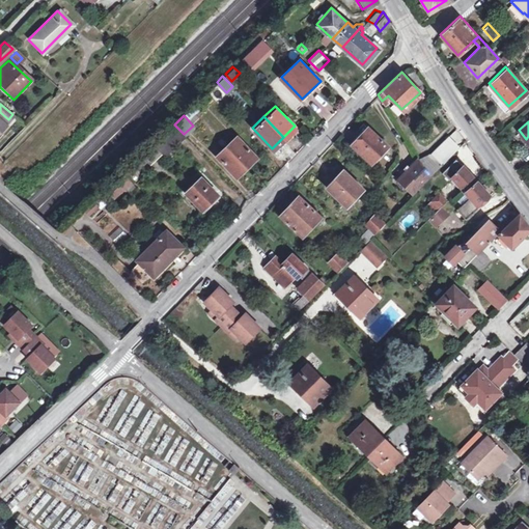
[(369,128),(353,144),(371,163),(388,145),(369,128)]
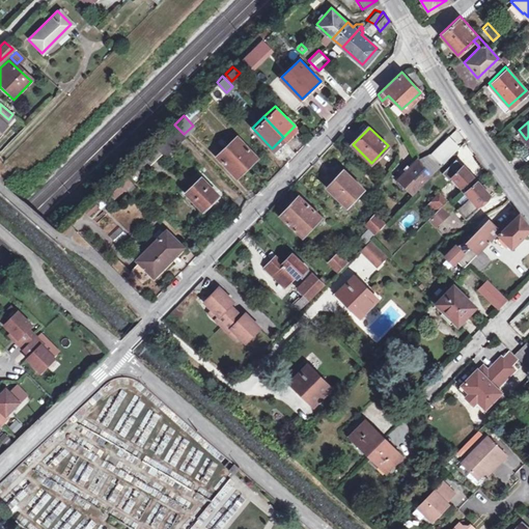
[(218,155),(237,173),(255,155),(235,135),(218,155)]
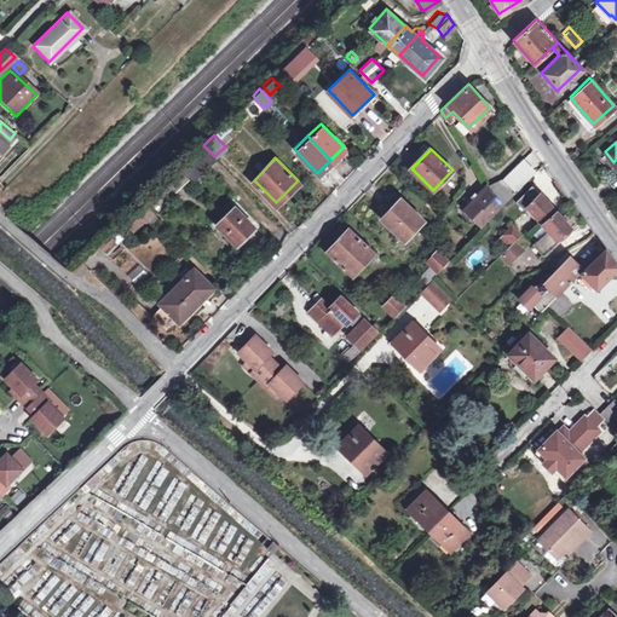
[(503,178),(515,192),(535,173),(523,160),(503,178)]
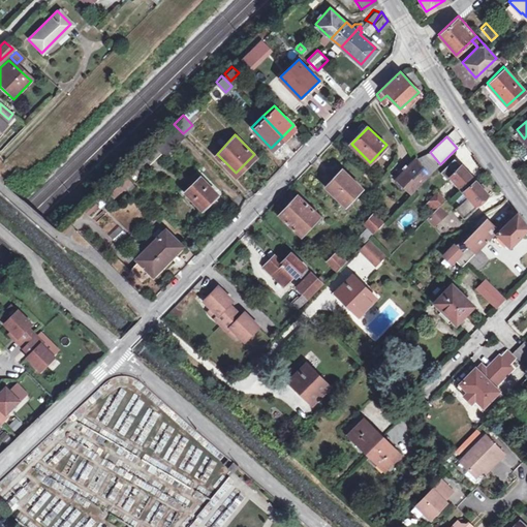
[(430,152),(417,156),(419,158),(429,175),(430,175),(430,176),(440,164),(430,152)]
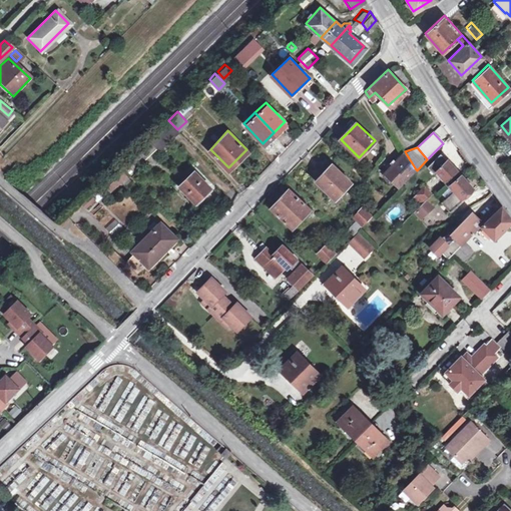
[(416,169),(406,153),(387,173),(400,186),(417,169),(416,169)]
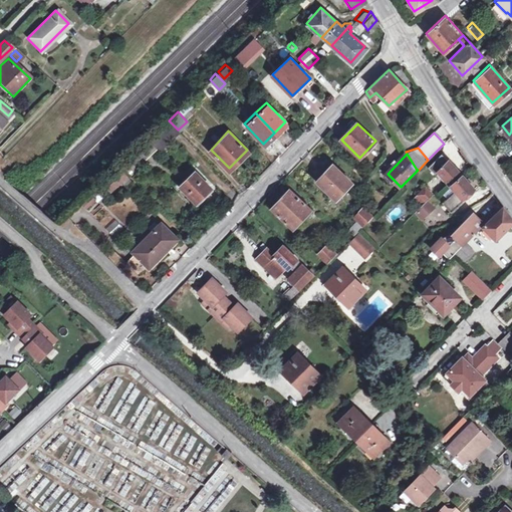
[(435,165),(439,169),(448,160),(445,156),(435,165)]
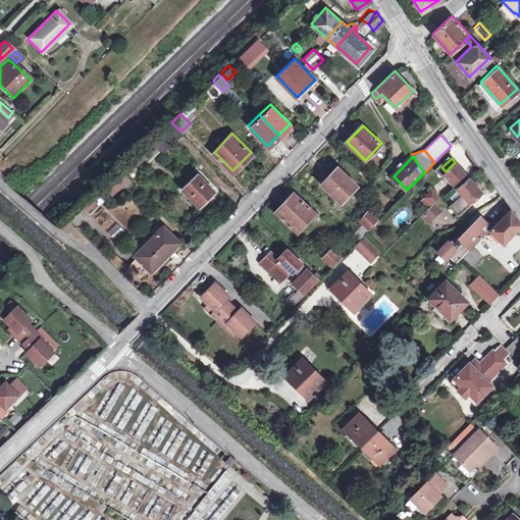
[(455,162),(446,171),(444,172),(458,189),(468,178),(455,162)]
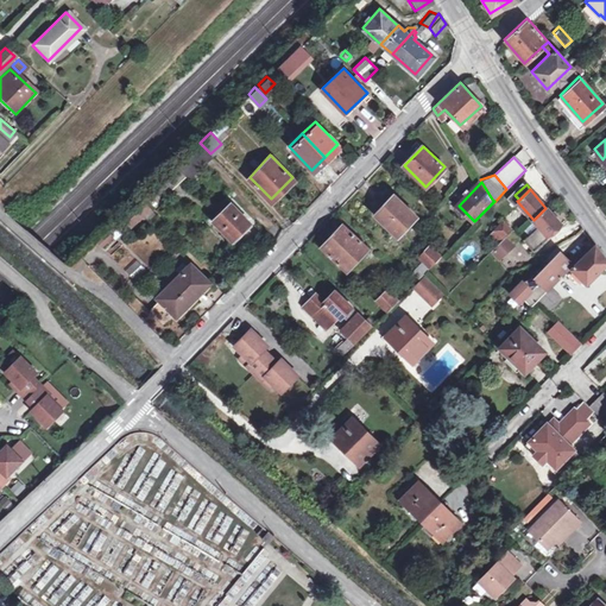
[(395,196),(377,215),(398,234),(416,216),(395,196)]
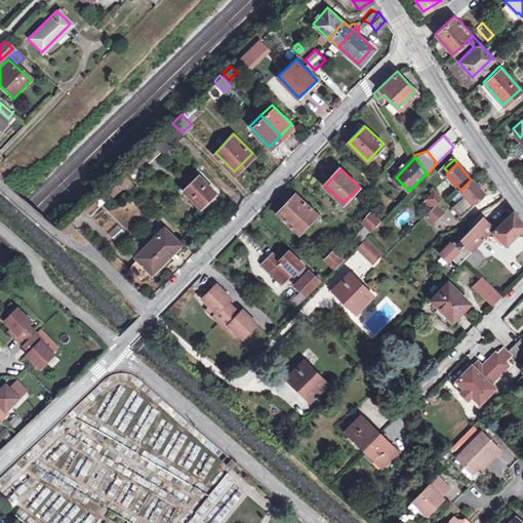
[(123,180),(127,176),(121,170),(116,174),(123,180)]
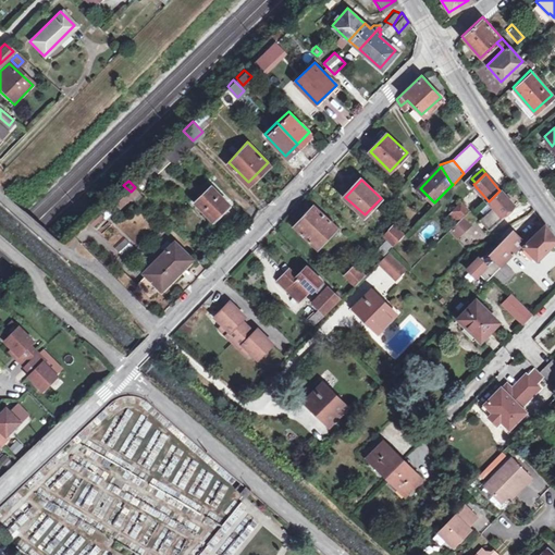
[(131,192),(123,185),(110,198),(118,207),(136,189),(135,187),(131,192)]
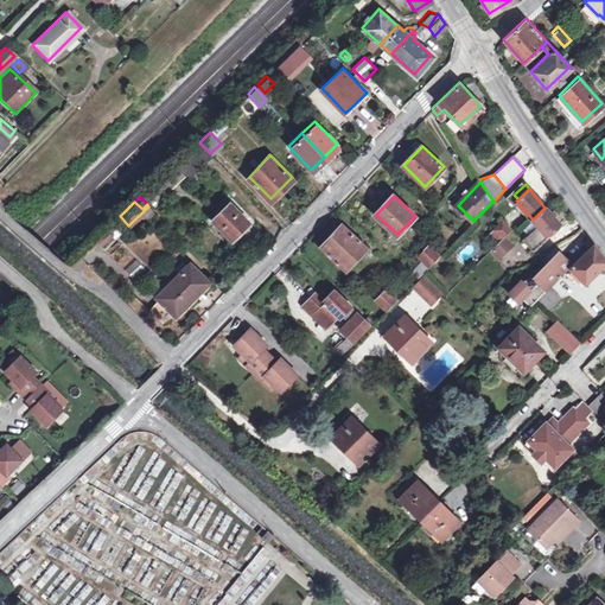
[(249,222),(229,203),(211,222),(230,241),(249,222)]
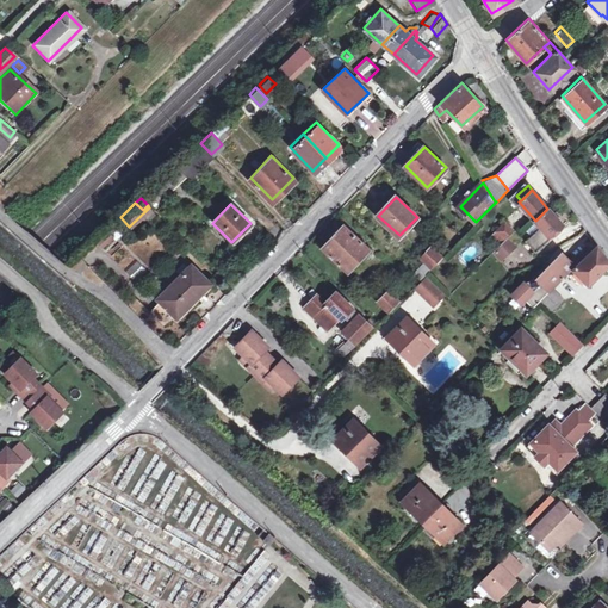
[(547,209),(535,221),(527,229),(532,234),(526,240),(535,250),(551,237),(550,235),(562,224),(547,209)]
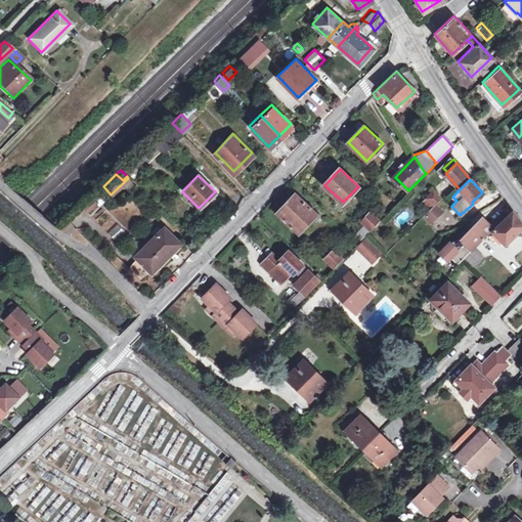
[(429,185),(421,199),(430,205),(439,192),(429,185)]
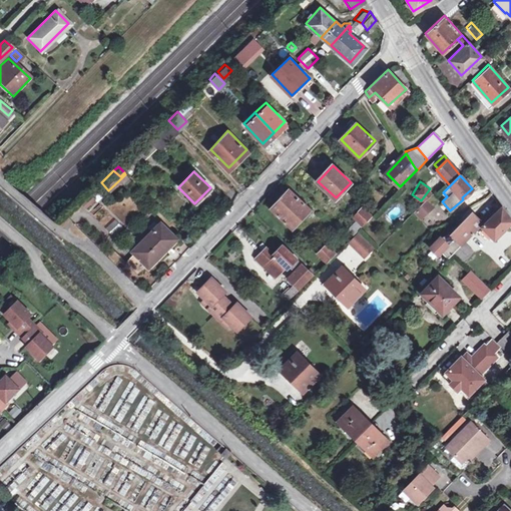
[(311,209),(291,189),(272,207),(293,227),(311,209)]
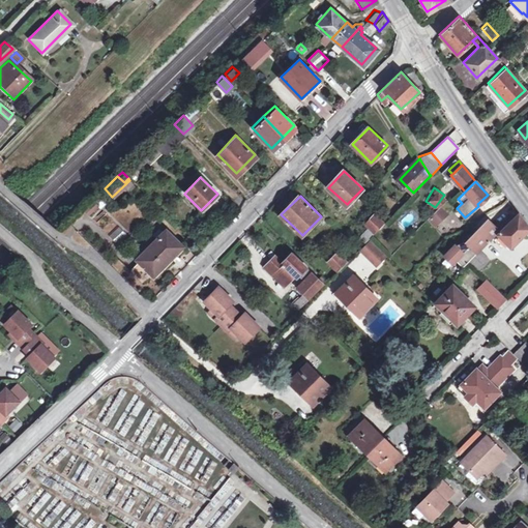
[(428,217),(435,226),(443,218),(440,215),(450,205),(446,199),(428,217)]
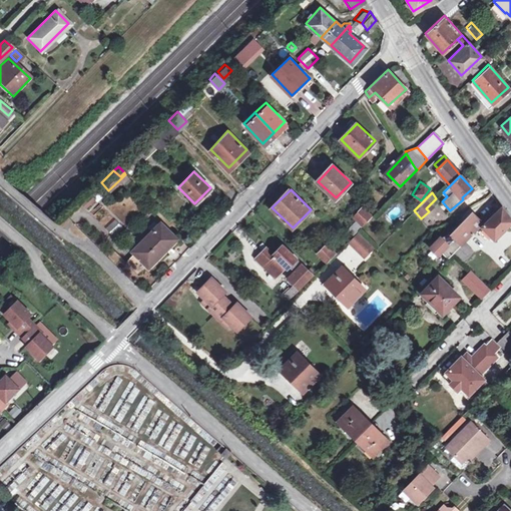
[(510,220),(501,207),(482,225),(494,237),(510,221),(510,220)]
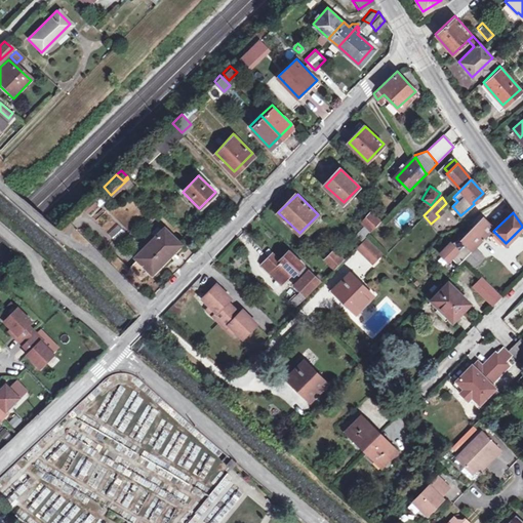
[(371,231),(379,222),(371,213),(362,223),(371,231)]
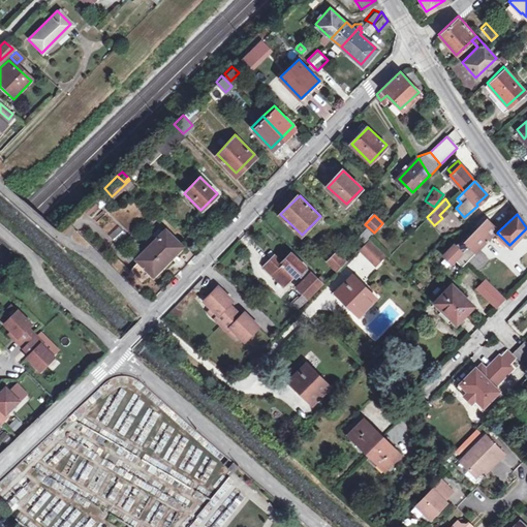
[(467,260),(476,251),(474,250),(496,228),(489,220),(466,243),(463,239),(448,253),(462,266),(467,260)]
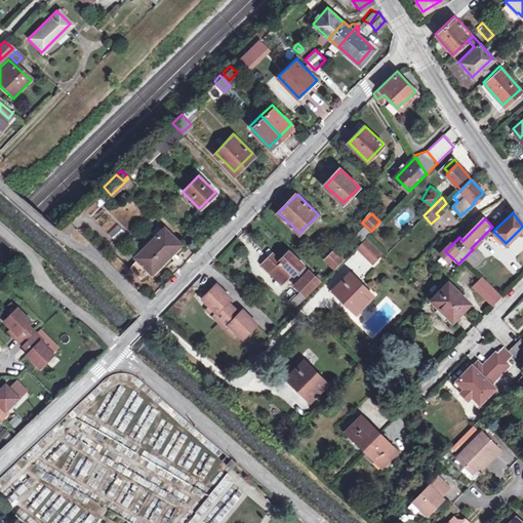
[(113,238),(123,232),(118,224),(108,231),(113,238)]
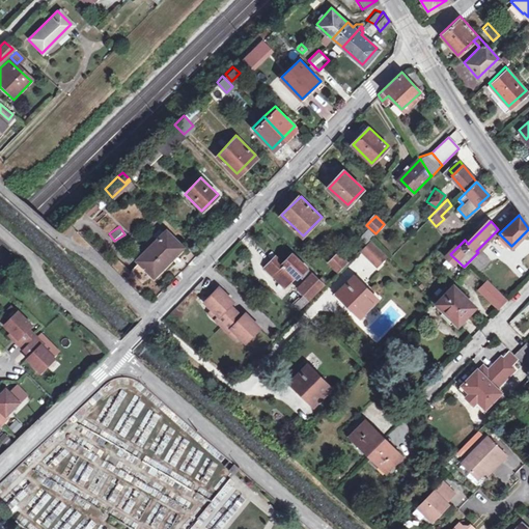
[(154,233),(158,238),(164,231),(160,227),(154,233)]
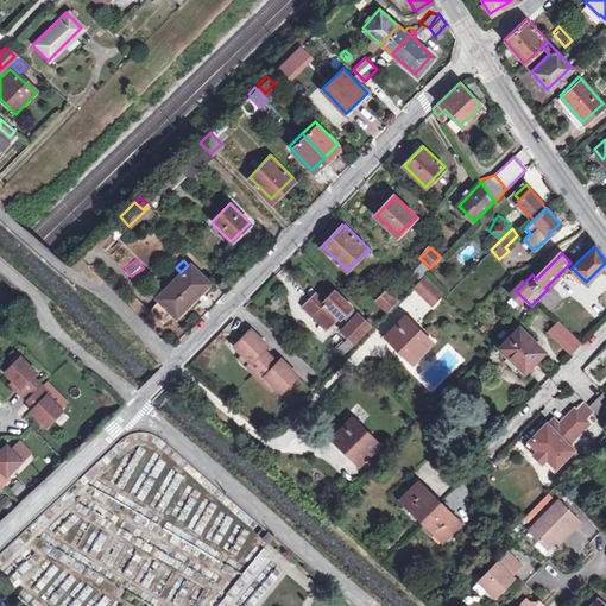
[(162,324),(174,314),(176,317),(214,281),(210,278),(208,279),(191,263),(188,265),(181,272),(156,297),(157,298),(146,309),(162,324)]
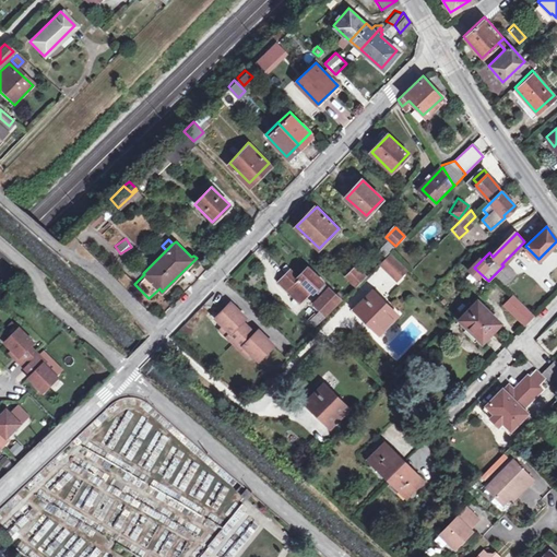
[(391,253),(380,263),(396,280),(406,269),(391,253)]
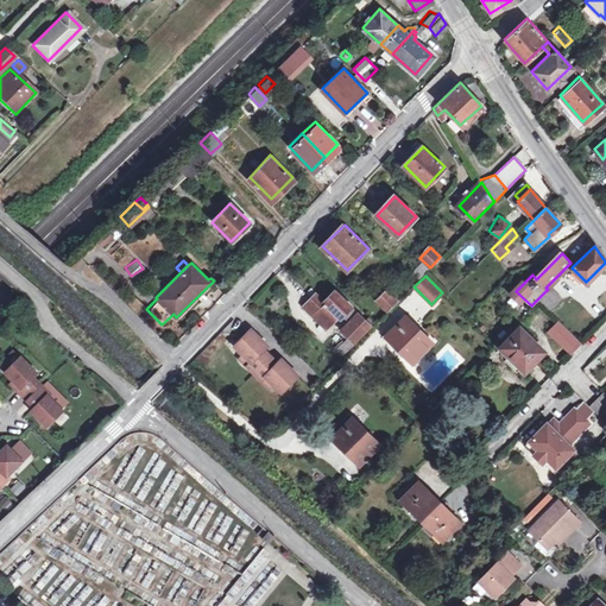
[(548,289),(537,300),(548,309),(560,297),(550,286),(548,289)]
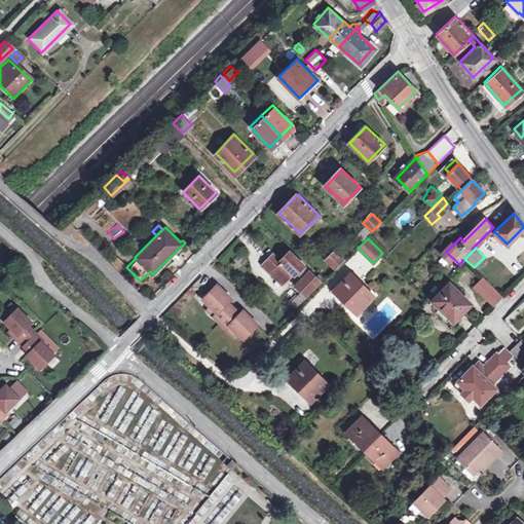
[(275,270),(285,279),(295,269),(302,276),(295,285),(305,295),(320,281),(289,251),(281,259),(273,252),(263,263),(272,272),(275,270)]
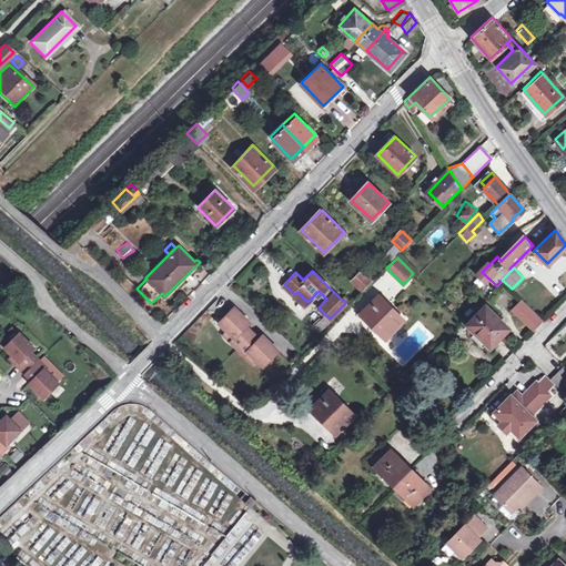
[(364,273),(355,283),(362,290),(372,280),(364,273)]
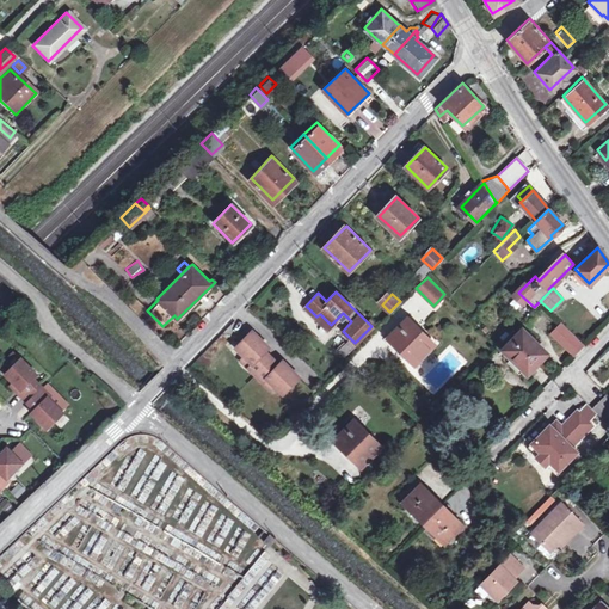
[(320,314),(317,317),(328,327),(331,325),(320,314)]
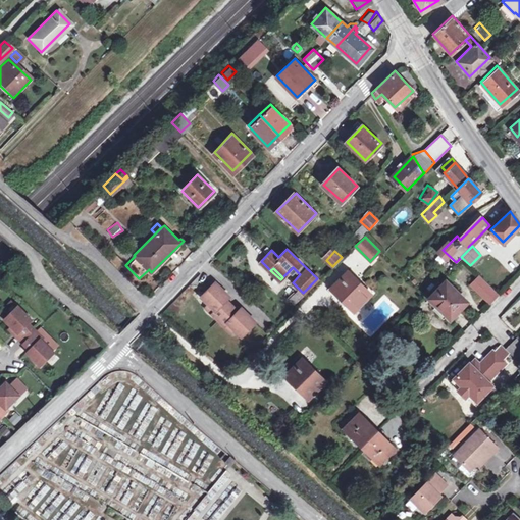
[(348,270),(334,284),(349,298),(346,301),(354,310),(370,293),(348,270)]
